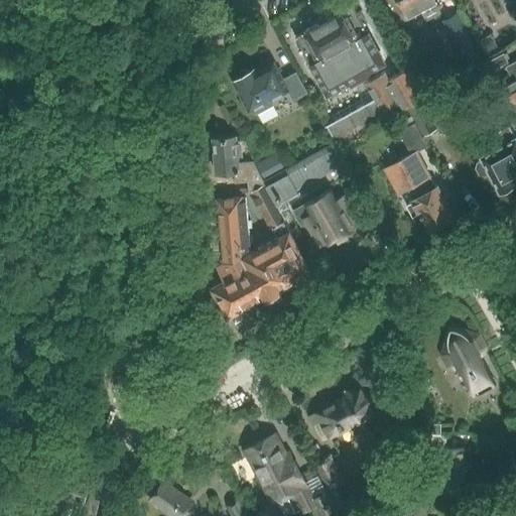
[(397,0),(406,17),(412,14),(413,15),(421,11),(426,20),(441,12),(434,1),(436,0),(397,0)]
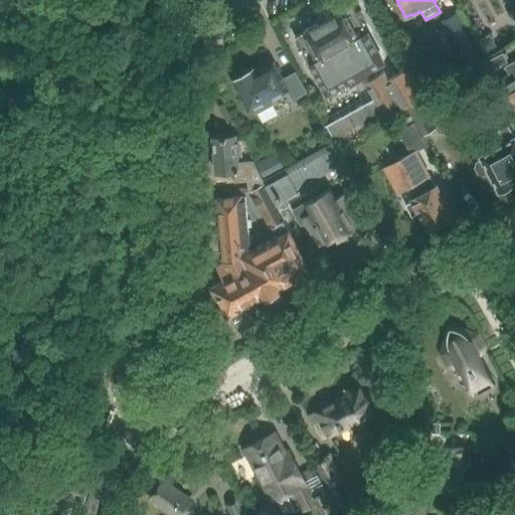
[(352,5),(328,17),(325,12),(317,17),(320,21),(296,35),(325,91),(380,57),(352,5)]
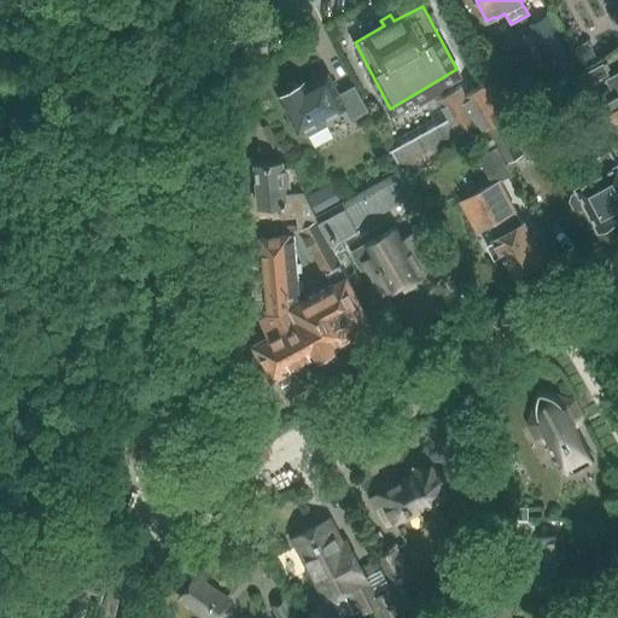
[(551,16),(529,27),(543,53),(558,80),(564,76),(579,69),(565,42),(551,16)]
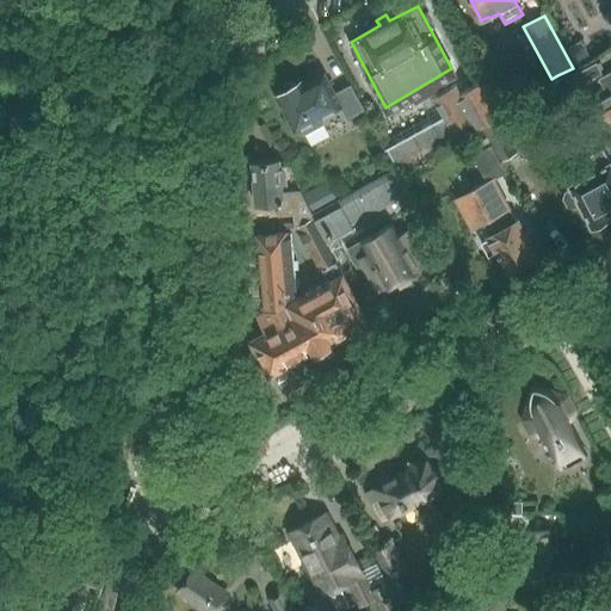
[(591,57),(580,39),(568,48),(578,65),(591,57)]
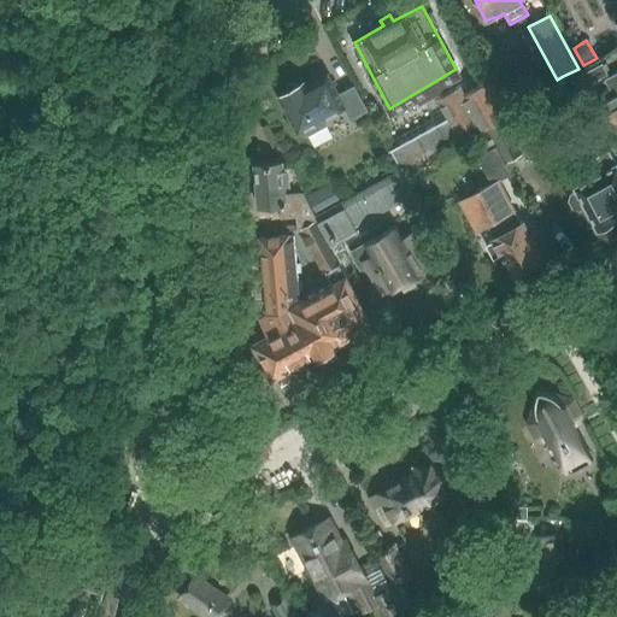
[(593,82),(607,75),(601,63),(571,80),(583,104),(599,95),(593,82)]
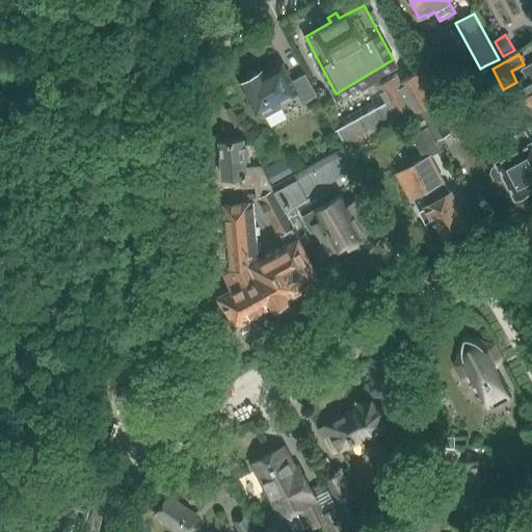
[(529,82),(519,87),(531,112),(531,62),(522,69),(529,82)]
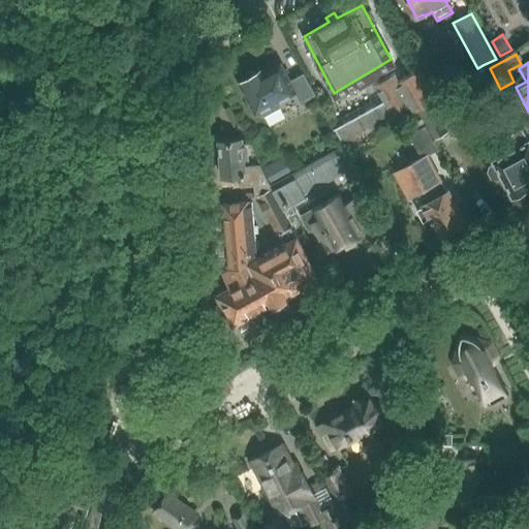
[(245,79),(239,82),(255,115),(260,112),(263,116),(280,107),(277,102),(296,93),(301,102),(318,93),(307,71),(290,81),(281,63),(262,73),(261,70),(254,73),(250,72),(246,74),(245,79)]
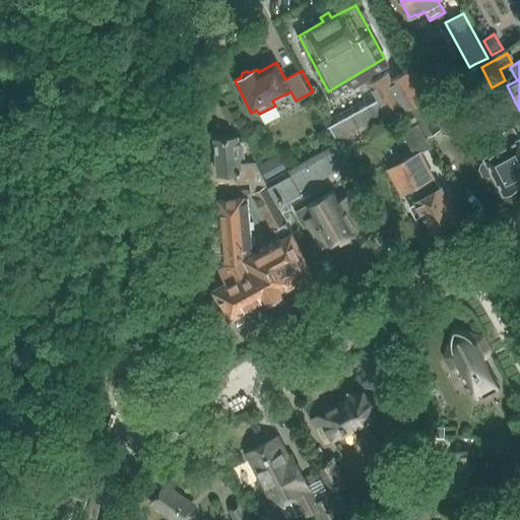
[(434,67),(419,75),(427,87),(441,79),(434,67)]
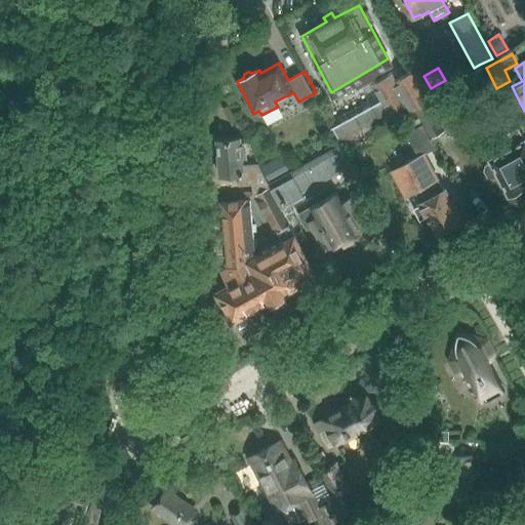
[(372,84),(381,101),(332,128),(345,149),(384,127),(398,118),(411,111),(414,109),(429,99),(433,96),(416,69),(397,80),(393,73),(372,84)]
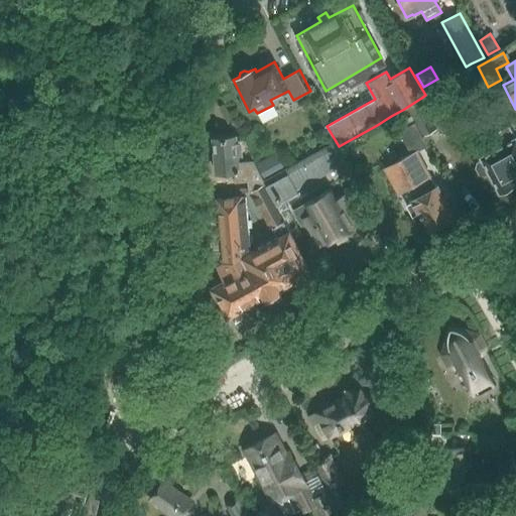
[(422,134),(436,127),(421,98),(407,107),(415,122),(422,134)]
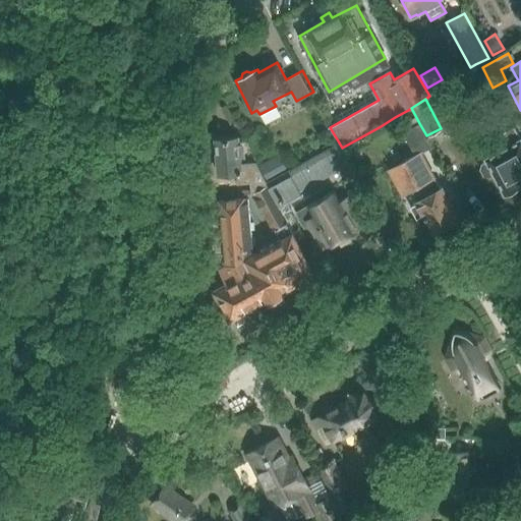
[(234,121),(226,105),(221,107),(230,124),(234,121)]
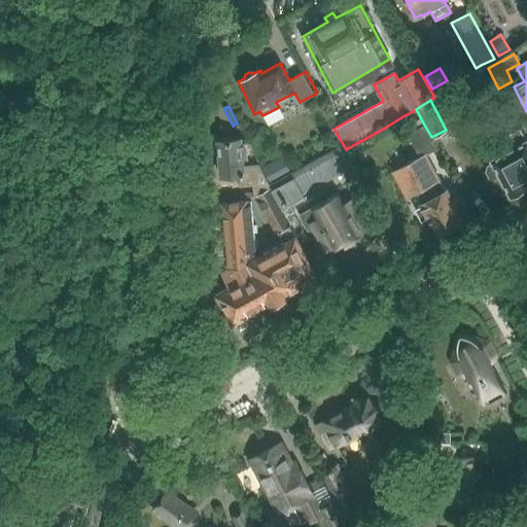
[(410,163),(392,172),(407,199),(416,192),(422,202),(423,204),(416,208),(422,220),(429,216),(438,234),(442,233),(447,235),(453,231),(454,225),(464,220),(447,188),(445,189),(440,180),(441,179),(427,154),(437,148),(431,137),(424,125),(407,134),(419,156),(419,157),(410,163)]
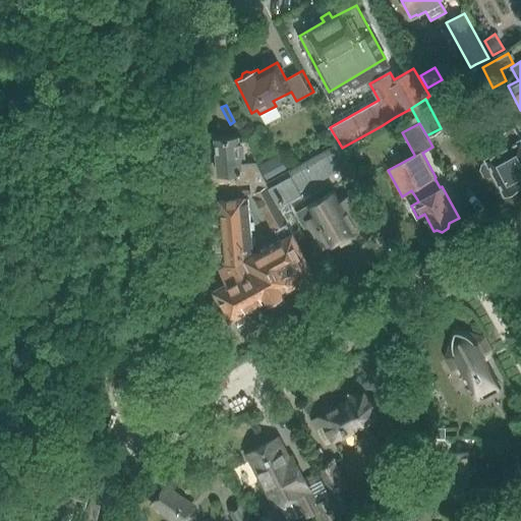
[(481,163),(481,170),(484,175),(488,176),(495,174),(505,193),(520,183),(520,138),(514,126),(502,132),(509,145),(485,157),(486,160),(481,163)]
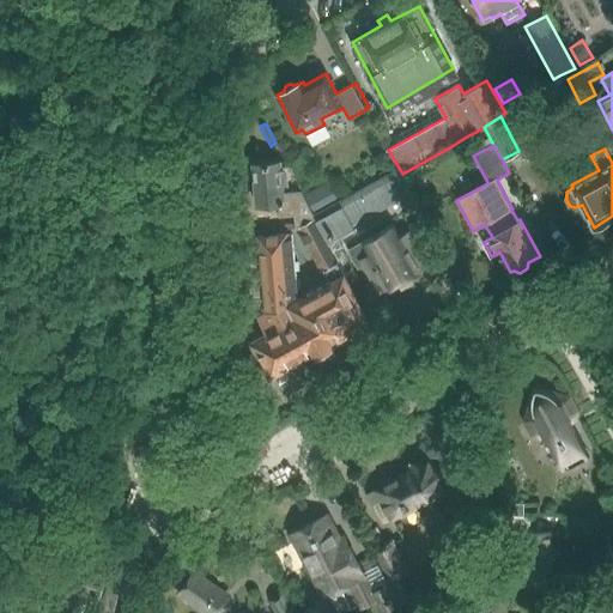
[(258,205),(278,204),(279,217),(295,216),(296,230),(297,230),(316,219),(314,214),(313,214),(302,193),(285,195),(281,161),(253,164),(258,205)]
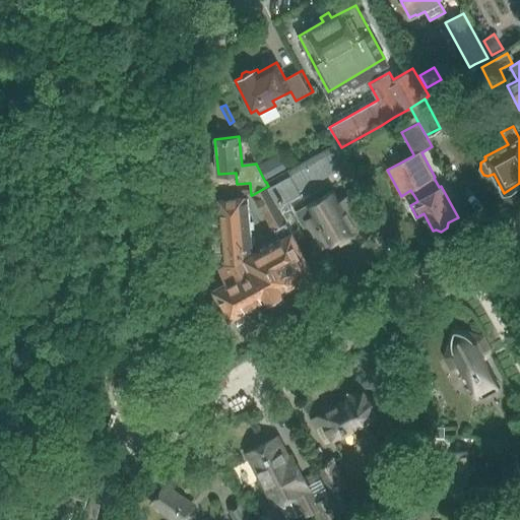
[(266,182),(268,186),(279,208),(287,204),(302,196),(300,193),(349,164),(336,143),(287,170),(267,181),(266,182)]
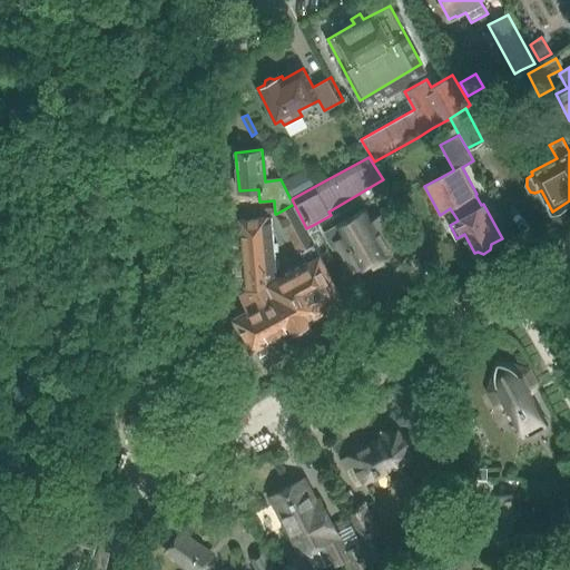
[(283,179),(293,198),(315,186),(305,167),(283,179)]
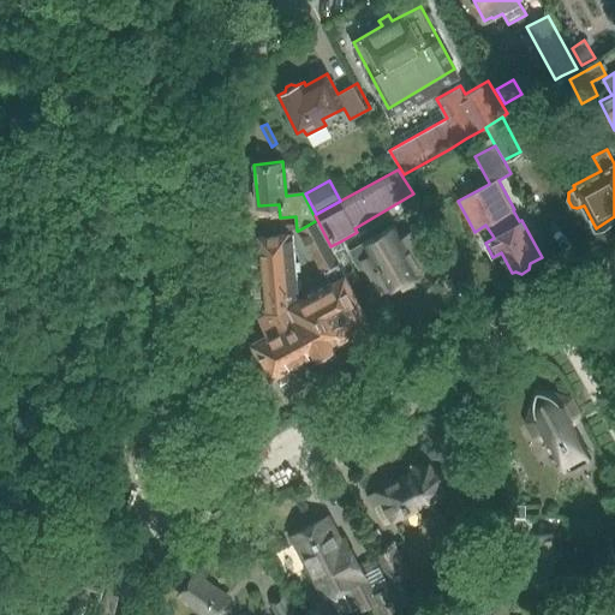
[(368,316),(352,288),(345,274),(339,263),(340,262),(330,246),(317,220),(298,231),(322,273),(324,272),(330,281),(299,299),(293,234),(261,238),(268,312),(258,317),(268,334),(254,342),(272,376),(316,352),(317,354),(318,353),(322,359),(339,351),(335,345),(335,344),(334,341),(352,332),(350,327),(368,316)]
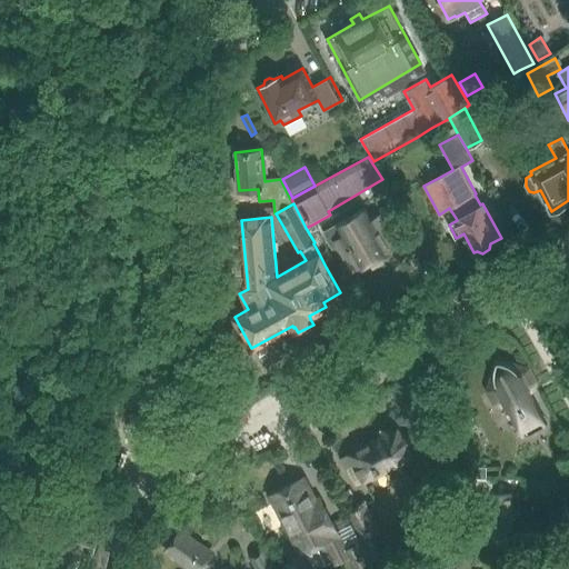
[(365,208),(336,225),(322,232),(332,250),(339,246),(352,270),(363,265),(363,266),(397,247),(379,213),(371,219),(365,208)]
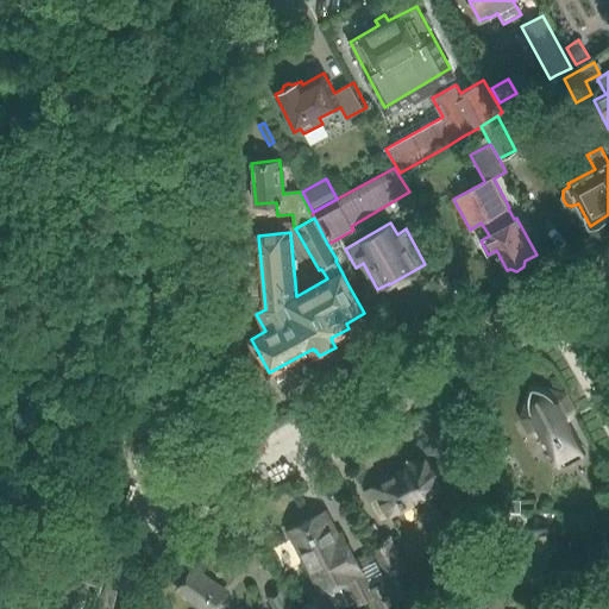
[(336,261),(341,271),(349,286),(358,281),(352,270),(352,269),(340,246),(337,239),(327,244),(337,259),(336,261)]
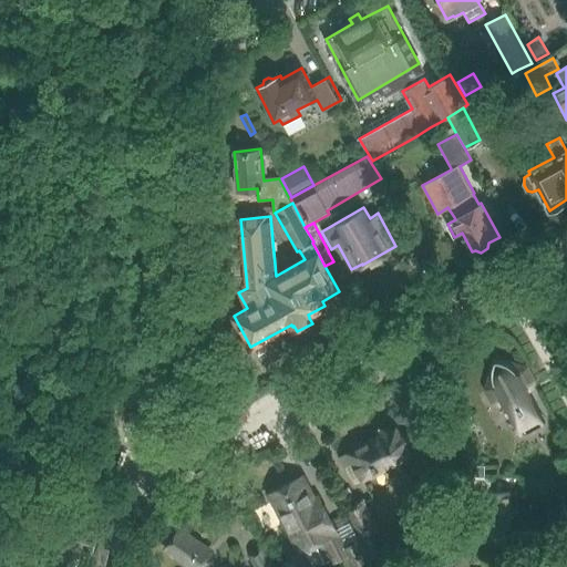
[(500,405),(506,403),(516,423),(518,422),(525,434),(544,424),(537,412),(538,412),(528,391),(532,390),(534,385),(534,381),(535,380),(527,367),(495,359),(494,353),(492,354),(494,359),(485,390),(493,403),(494,402),(500,405)]
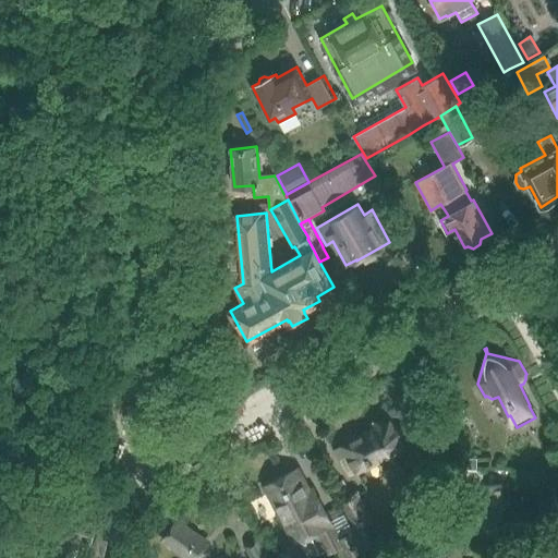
[(402,431),(405,429),(404,427),(401,428),(375,421),(373,419),(372,420),(373,422),(372,429),(335,449),(349,475),(386,456),(393,458),(395,461),(397,460),(395,457),(402,431)]
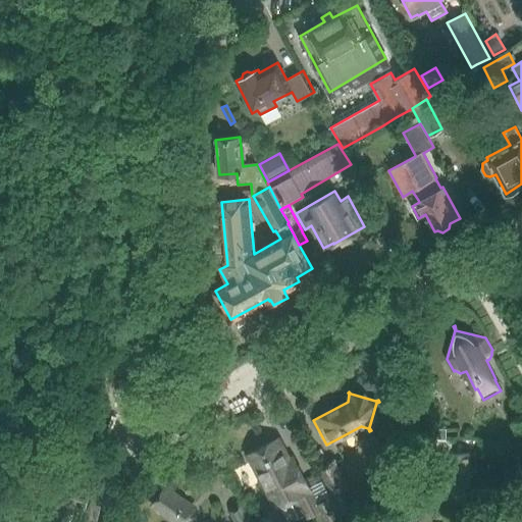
[(437,429),(437,439),(448,439),(448,428),(437,429)]
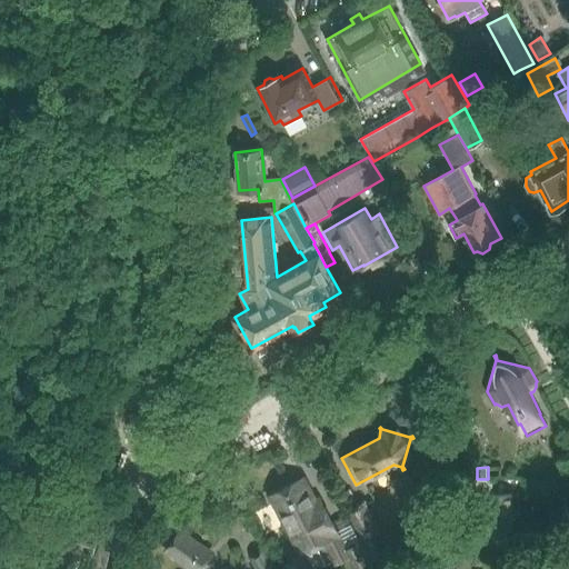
[(335,563),(347,557),(353,568),(371,568),(375,568),(360,540),(347,548),(339,533),(320,498),(315,501),(302,479),(268,498),(298,556),(315,547),(326,567),(333,562),(335,563)]
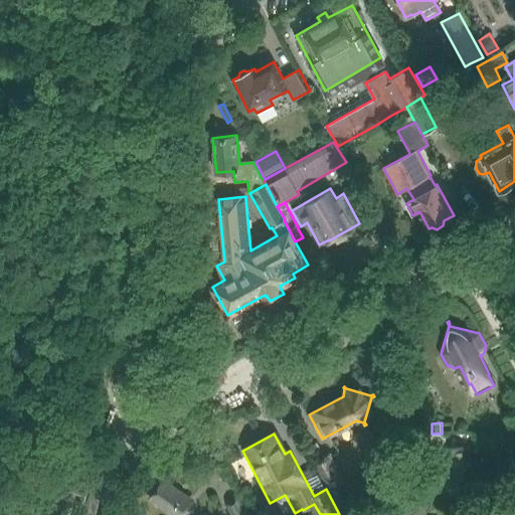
[(463,483),(462,447),(446,447),(446,467),(435,467),(435,479),(426,479),(426,483),(426,495),(463,495),(463,483)]
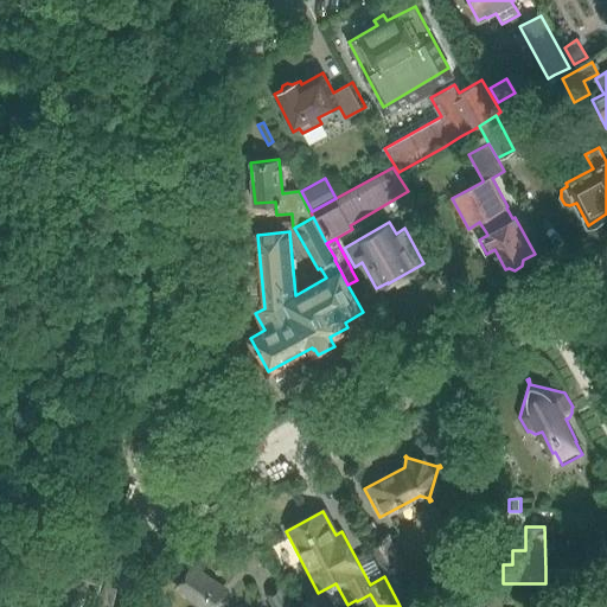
[(406,562),(400,553),(391,537),(371,548),(385,574),(406,562)]
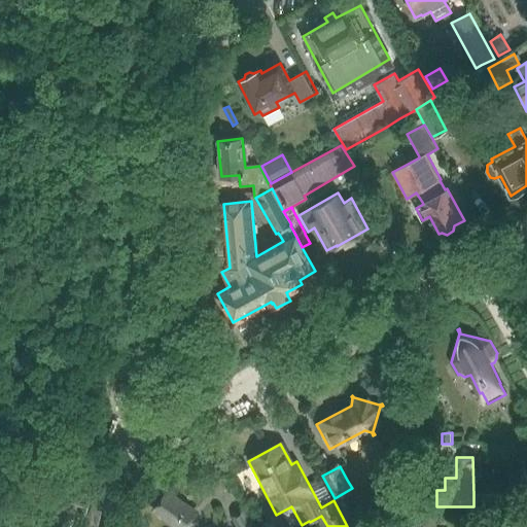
[(172,526),(186,526),(199,511),(167,487),(149,511),(172,526)]
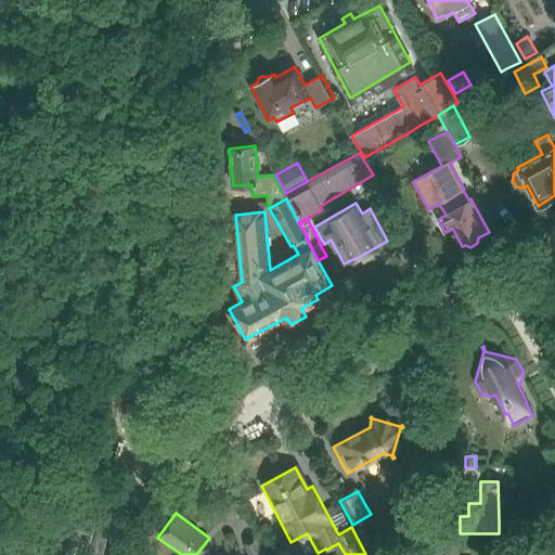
[(355,529),(364,549),(373,544),(362,525),(355,529)]
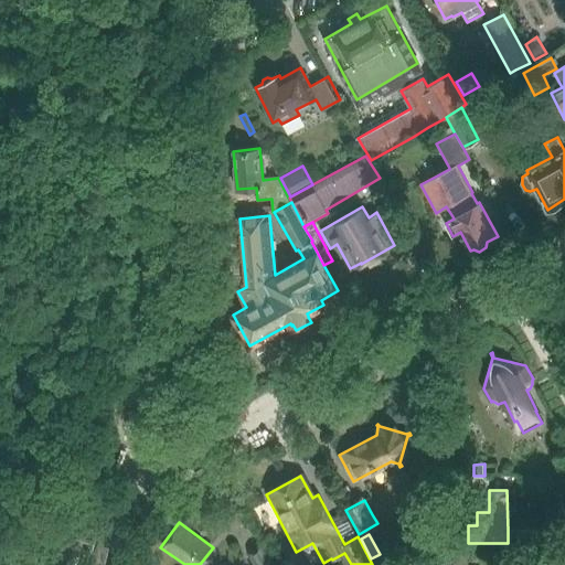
[(253,564),(273,564),(263,546),(247,554),(253,564)]
